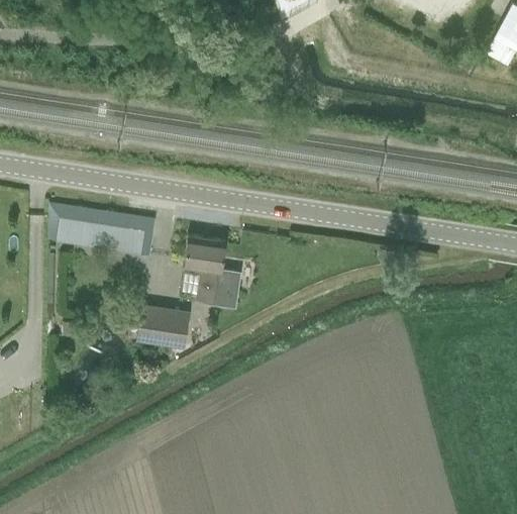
[(516,47),(516,7),(512,5),(493,39),(515,52),(516,47)]
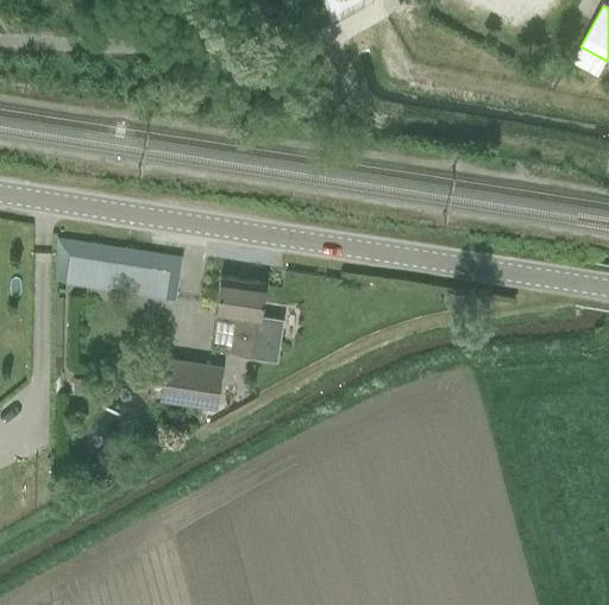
[(55,264),(52,282),(56,283),(67,284),(73,244),(58,241),(55,264)]
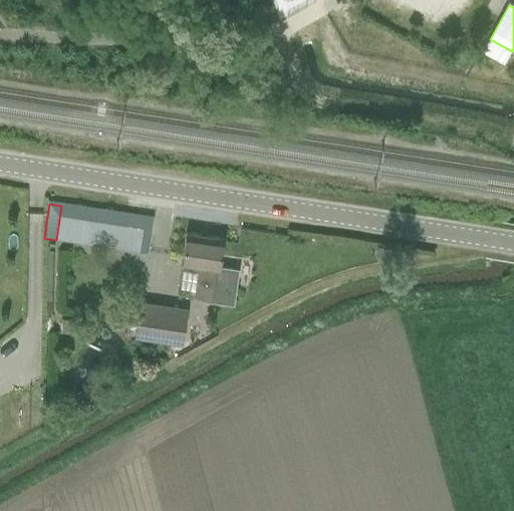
[(181,266),(198,268),(194,299),(199,299),(214,301),(232,304),(237,272),(219,269),(224,240),(186,235),(181,266)]
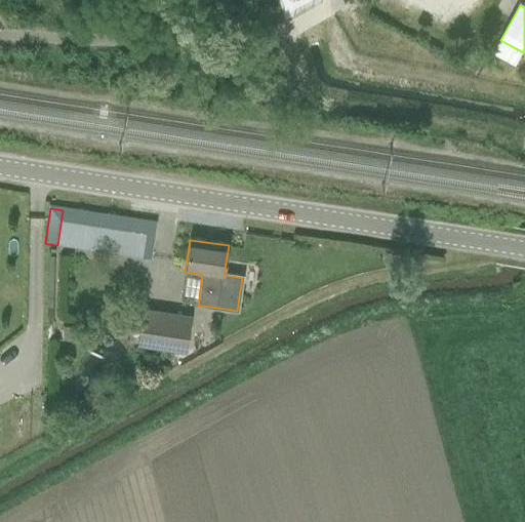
[(192,317),(143,309),(136,347),(187,355),(192,317)]
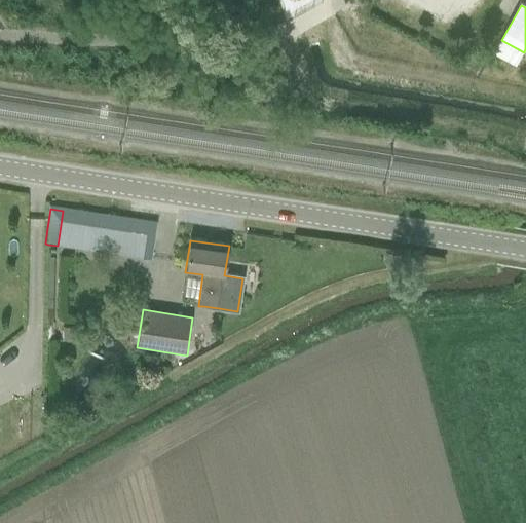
[(73,342),(74,328),(64,328),(63,342),(73,342)]
